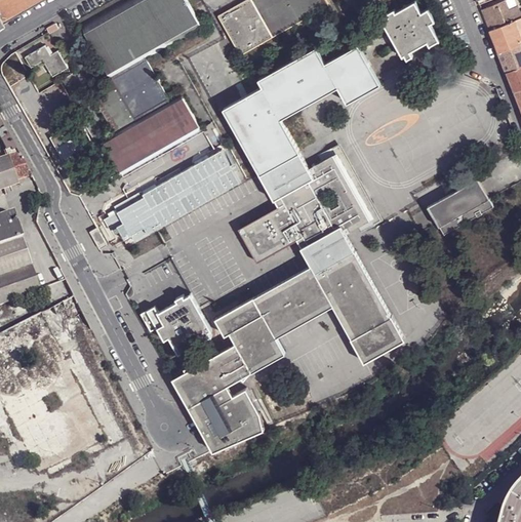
[(0,25),(42,0),(0,0),(0,25)]
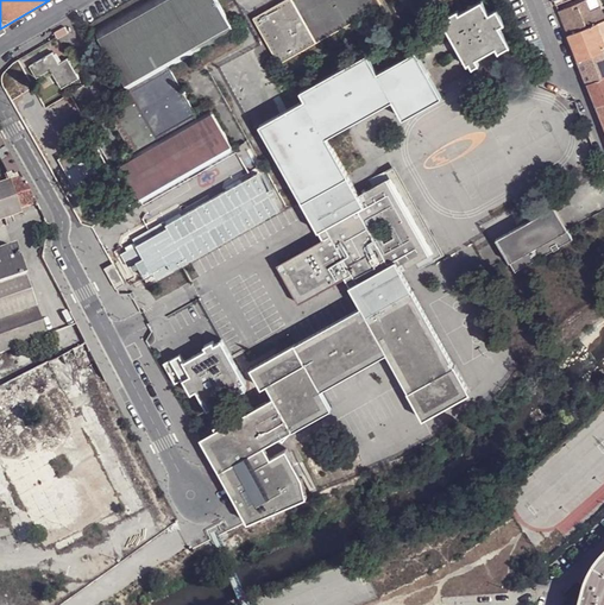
[(211,0),(146,0),(89,32),(124,93),(153,143),(193,120),(169,77),(195,61),(233,39),(211,0)]
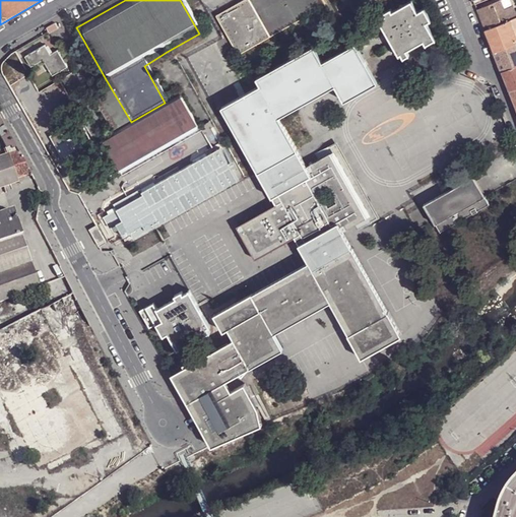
[(318,0),(245,0),(212,18),(235,57),(323,7),(318,0)]
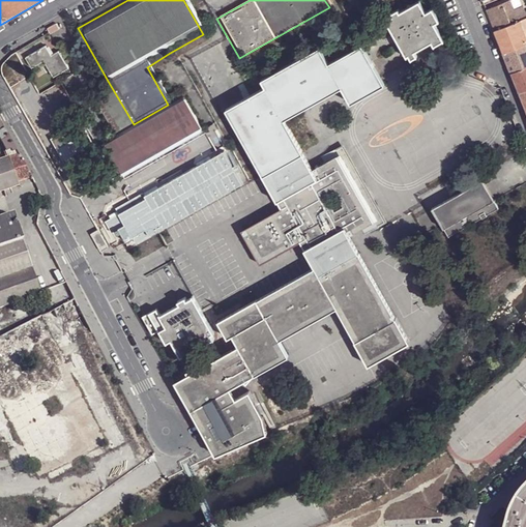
[(514,0),(507,3),(510,10),(518,8),(514,0)]
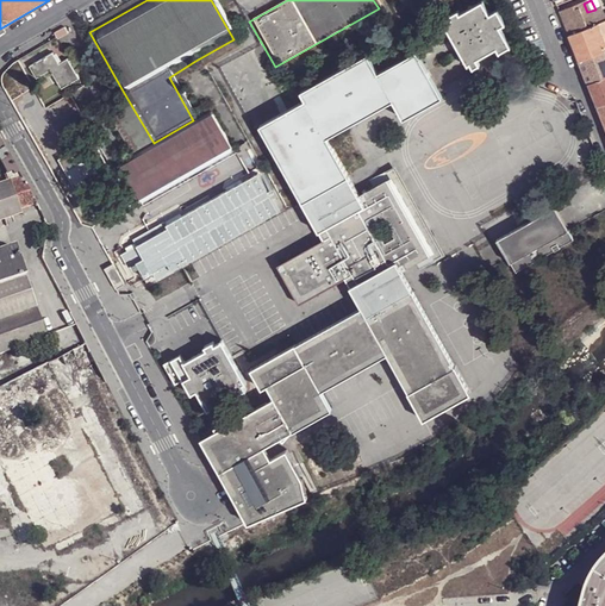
[(584,4),(582,2),(555,13),(565,36),(604,20),(604,13),(598,17),(596,10),(587,12),(584,4)]
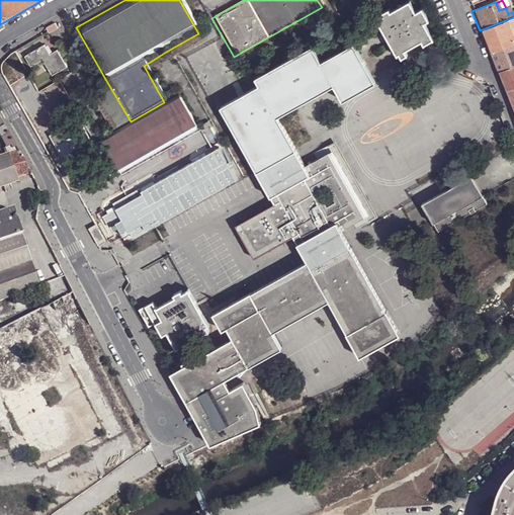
[(380,18),(373,22),(394,57),(396,56),(399,61),(404,58),(402,54),(418,44),(421,48),(430,43),(421,26),(425,23),(419,11),(413,15),(406,4),(388,15),(386,12),(378,16),(380,18)]
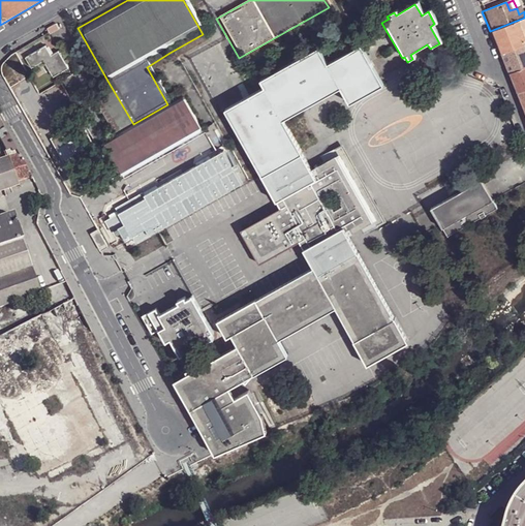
[(524,41),(524,18),(490,31),(498,54),(517,48),(523,44),(522,43),(524,41)]
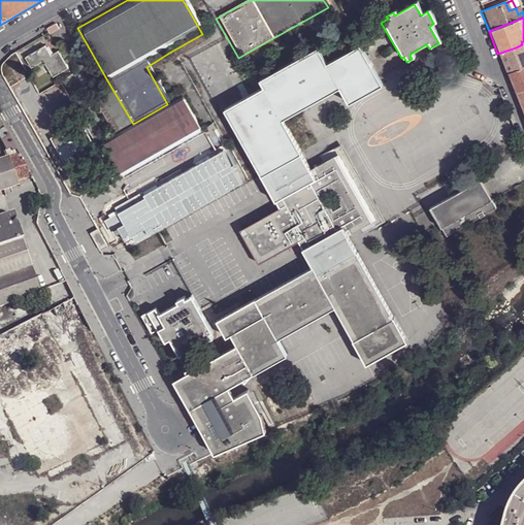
[(357,47),(324,66),(337,89),(347,105),(379,87),(357,47)]
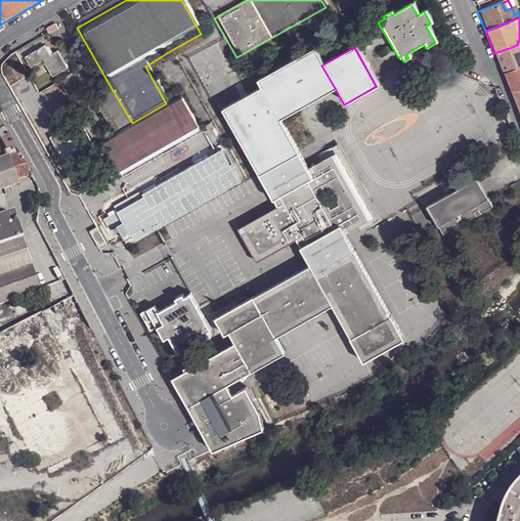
[(515,56),(512,47),(493,53),(502,73),(519,66),(515,56)]
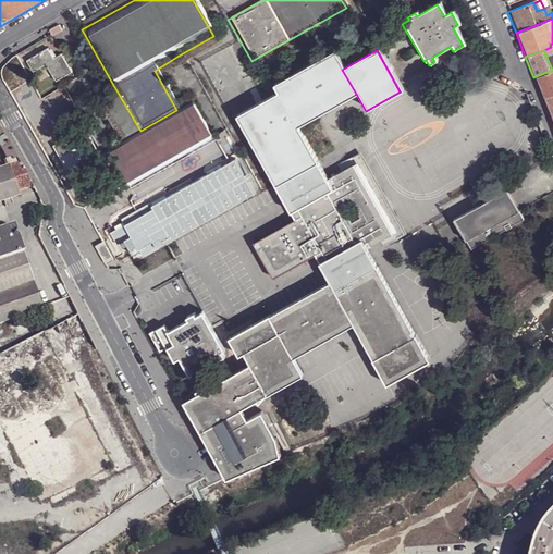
[(44,66),(52,83),(53,84),(69,75),(69,73),(66,70),(62,63),(59,57),(51,61),(45,51),(24,64),(31,75),(44,66)]
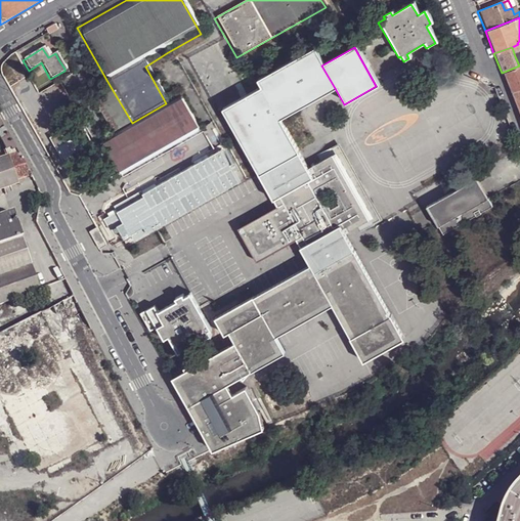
[(335,88),(321,66),(312,49),(306,52),(255,81),(259,89),(277,121),(335,88)]
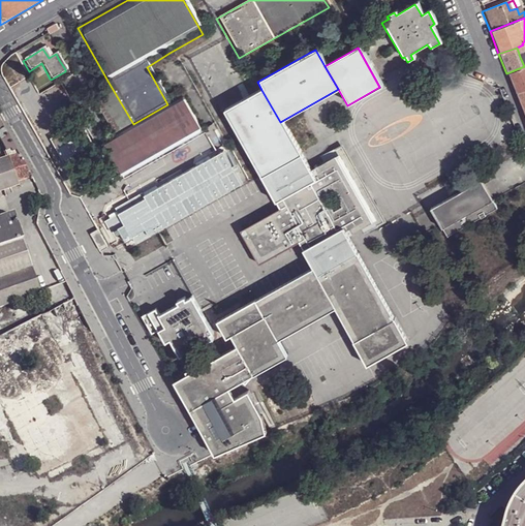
[(524,68),(524,66),(506,73),(514,93),(524,88),(524,68)]
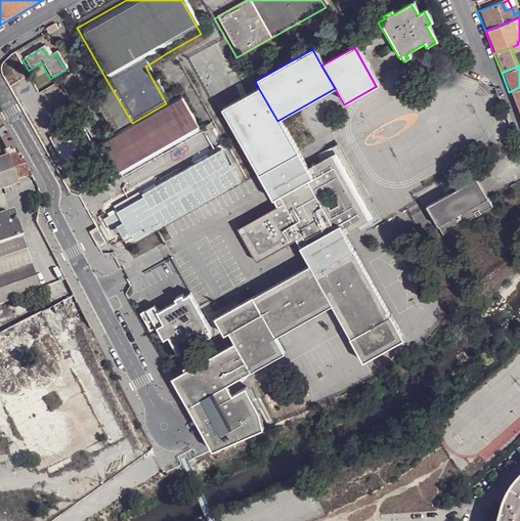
[(132,123),(106,80),(85,93),(109,134),(96,140),(119,179),(199,133),(178,97),(166,103),(132,123)]
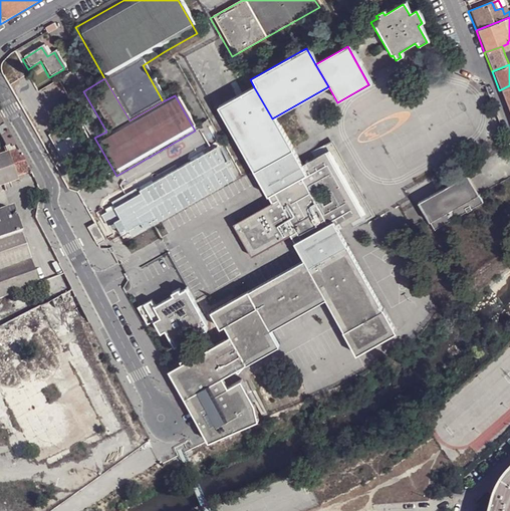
[(509,85),(499,90),(508,111),(509,109),(509,85)]
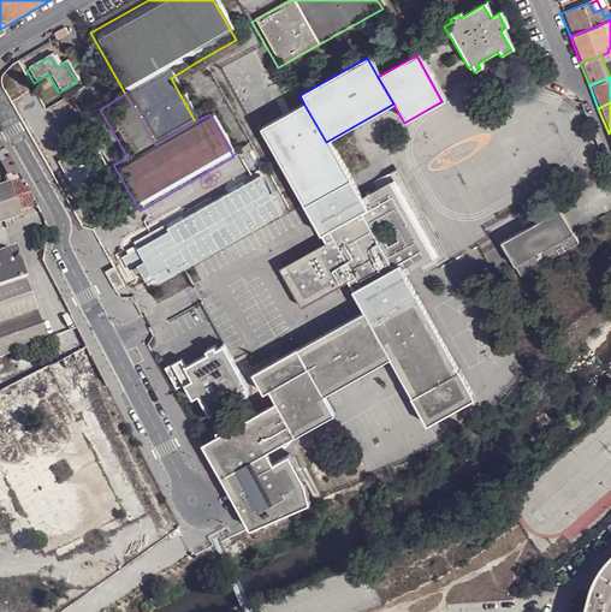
[(304,105),(259,130),(302,206),(348,180),(326,142),(304,105)]
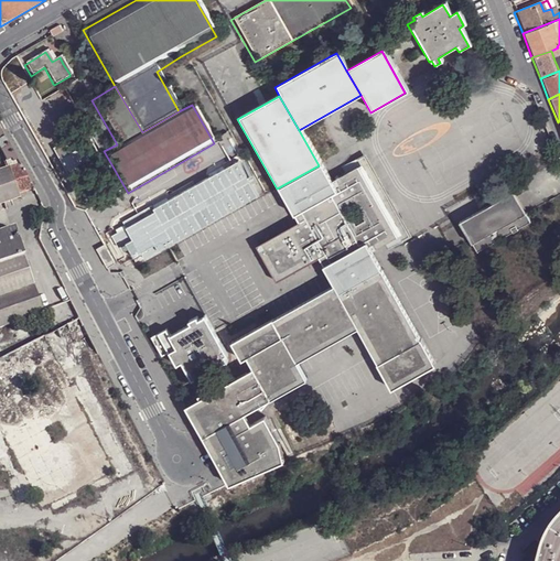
[(82,132),(51,150),(70,185),(101,168),(82,132)]
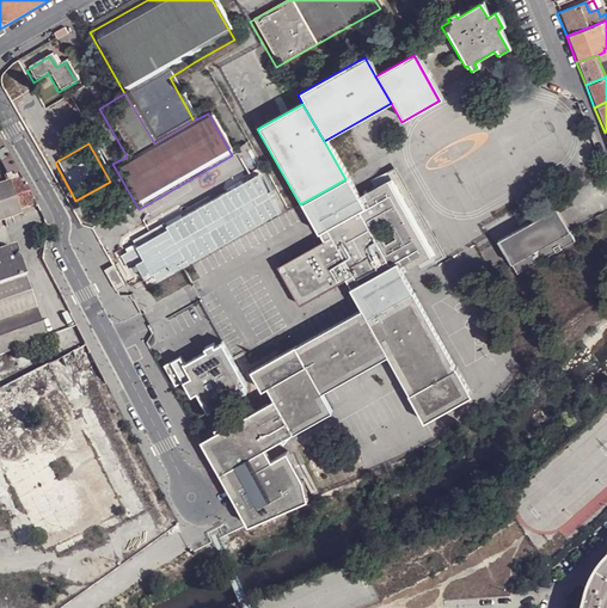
[(1,152),(0,149),(0,171),(4,178),(8,176),(10,179),(16,176),(1,152)]
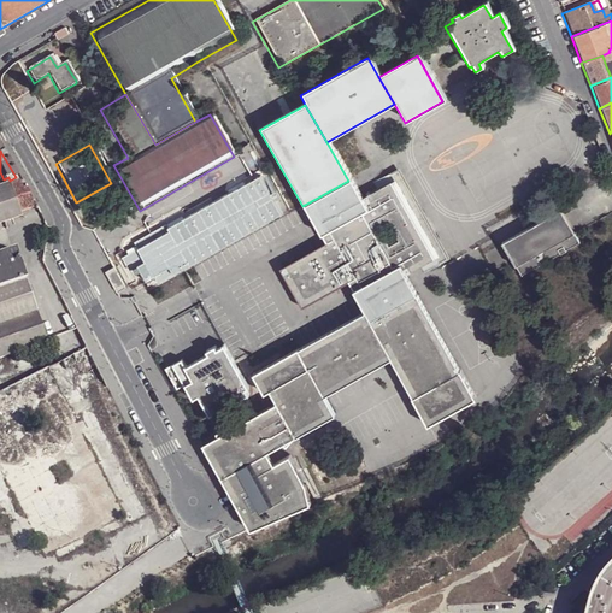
[(429,263),(434,269),(447,263),(396,171),(384,177),(388,186),(429,263)]
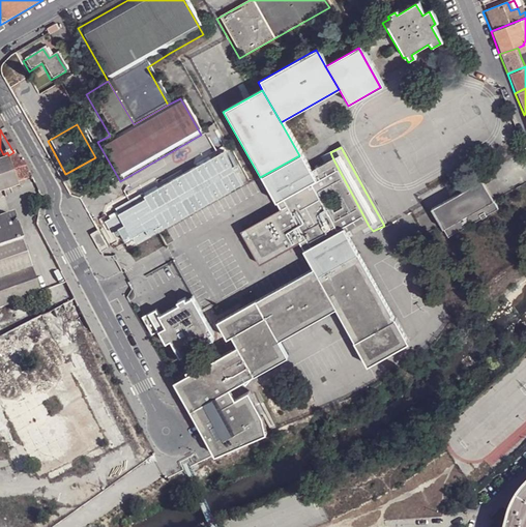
[(152,188),(114,210),(116,216),(103,224),(110,235),(116,231),(124,244),(130,240),(134,244),(239,185),(221,153),(153,191),(152,188)]
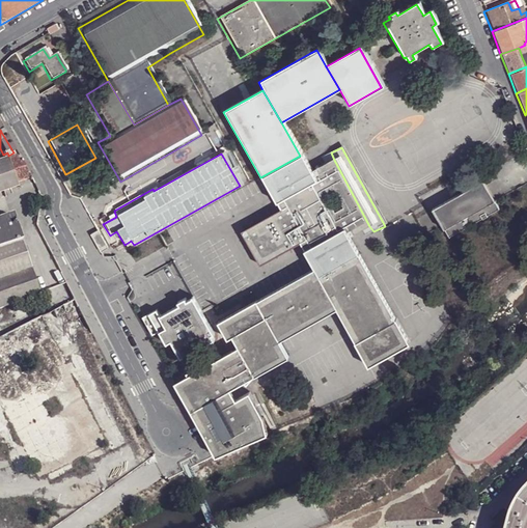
[(300,156),(260,177),(280,211),(241,234),(257,266),(298,244),(303,252),(341,229),(347,240),(369,226),(334,160),(308,173),(300,156)]
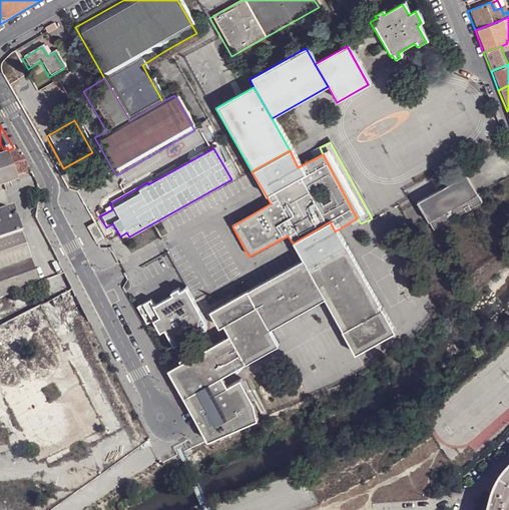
[(5,156),(4,156),(12,177),(18,176),(27,174),(15,152),(9,154),(5,156)]
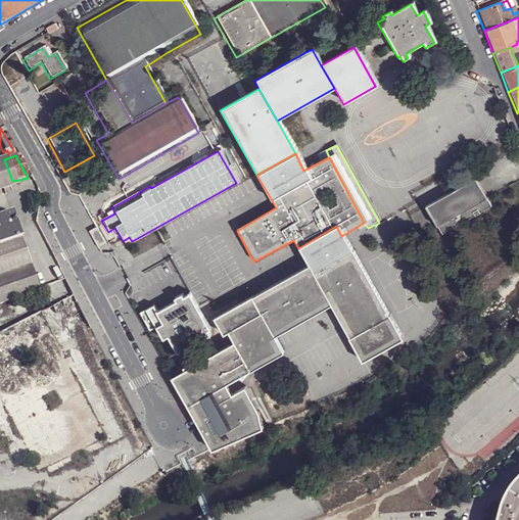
[(0,190),(12,186),(13,185),(12,181),(4,159),(0,160),(0,190)]
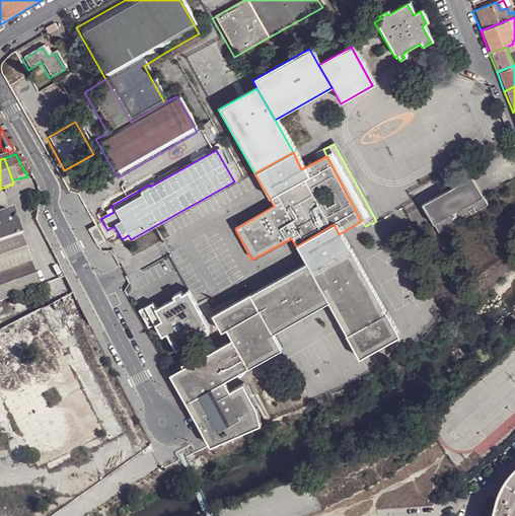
[(435,234),(484,206),(468,179),(420,207),(435,234)]
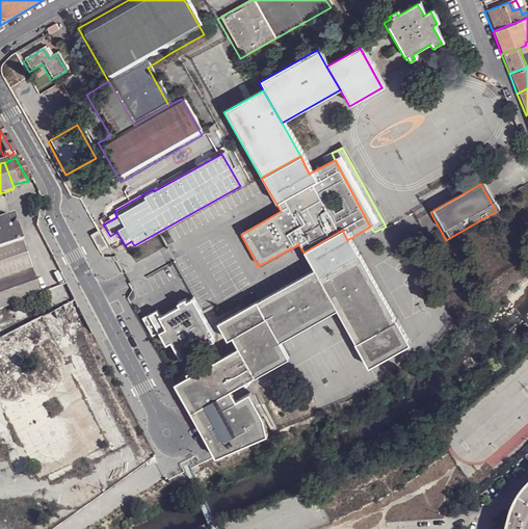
[(0,250),(17,245),(19,244),(9,218),(0,221),(0,250)]
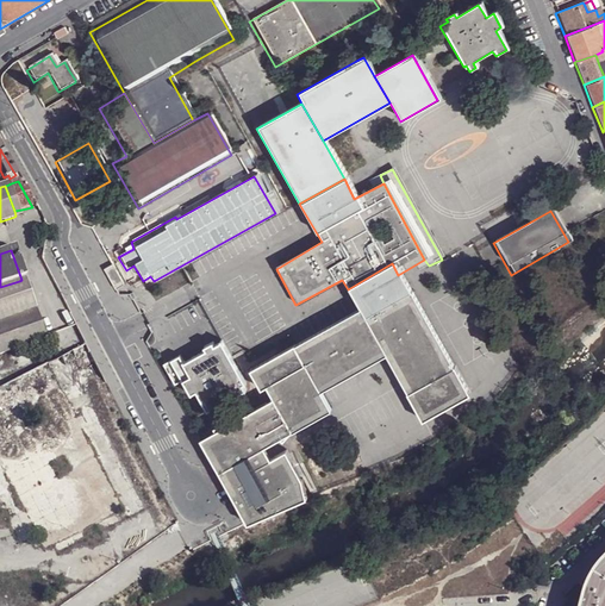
[(392,263),(348,289),(359,311),(384,356),(422,420),(466,395),(398,275),(392,263)]
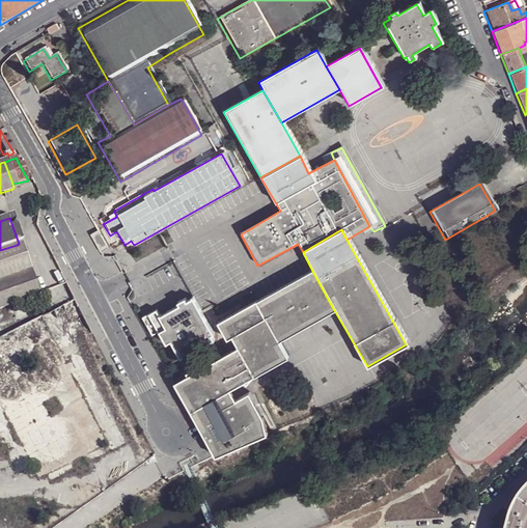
[(17,245),(0,250),(0,309),(35,298),(17,245)]
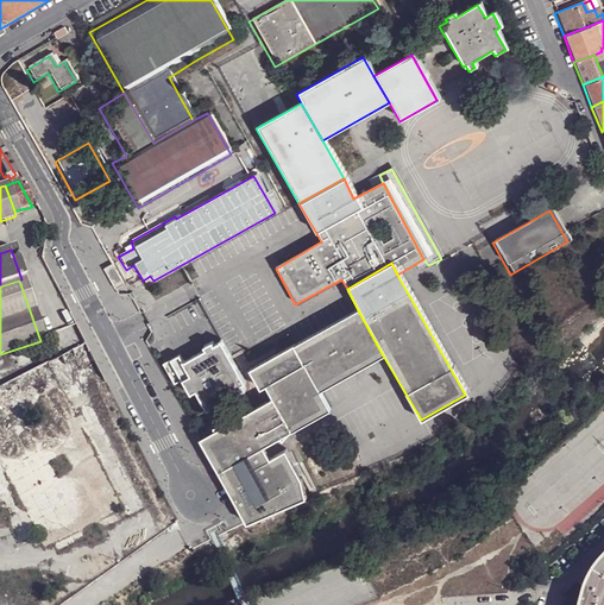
[(358,310),(291,347),(316,392),(383,355),(358,310)]
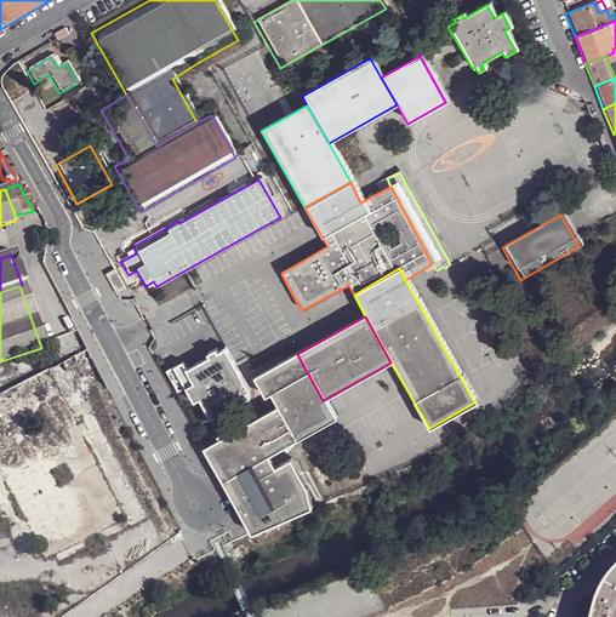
[(226,355),(223,352),(215,355),(214,352),(205,356),(206,360),(183,372),(190,386),(183,390),(190,405),(197,401),(207,421),(218,415),(216,410),(237,398),(239,404),(244,401),(246,400),(244,394),(246,393),(226,355)]
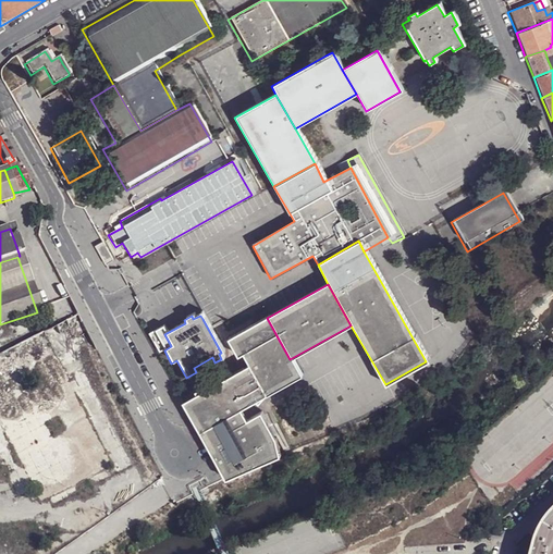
[(267,318),(226,340),(234,356),(235,358),(242,355),(247,366),(265,396),(299,377),(290,359),(267,318)]
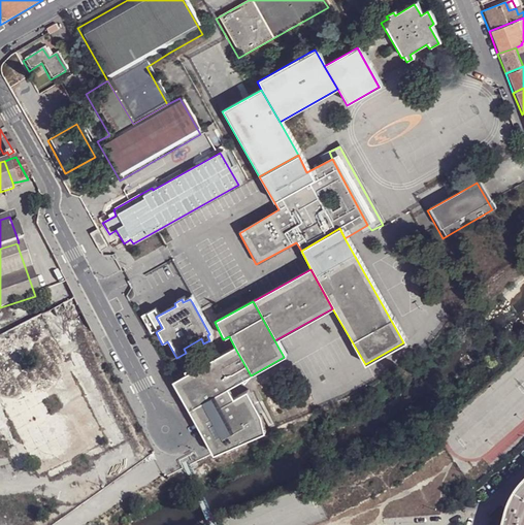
[(211,455),(263,432),(260,416),(246,392),(231,398),(226,389),(236,383),(239,386),(251,375),(234,347),(171,383),(207,453),(208,456),(211,455)]
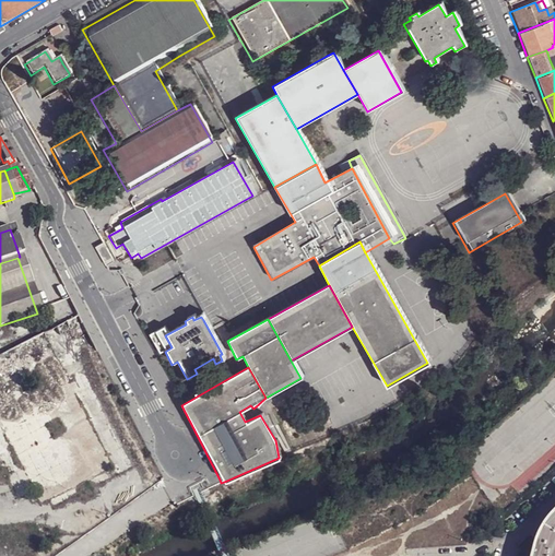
[(554,555),(554,515),(550,520),(545,524),(539,533),(533,545),(531,555),(554,555)]
